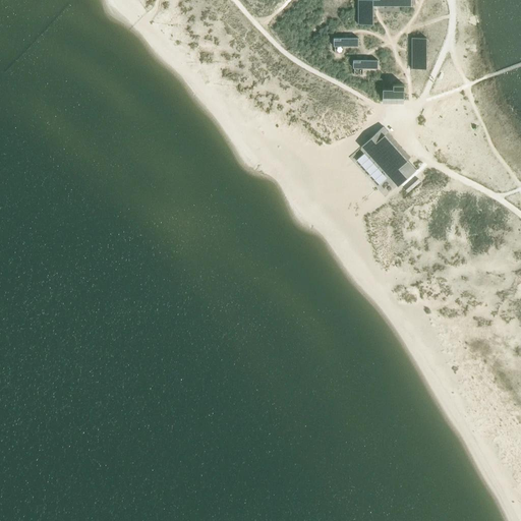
[(411,7),(411,0),(380,0),(380,1),(358,1),(358,25),(373,25),(373,7),(377,7),(411,7)]
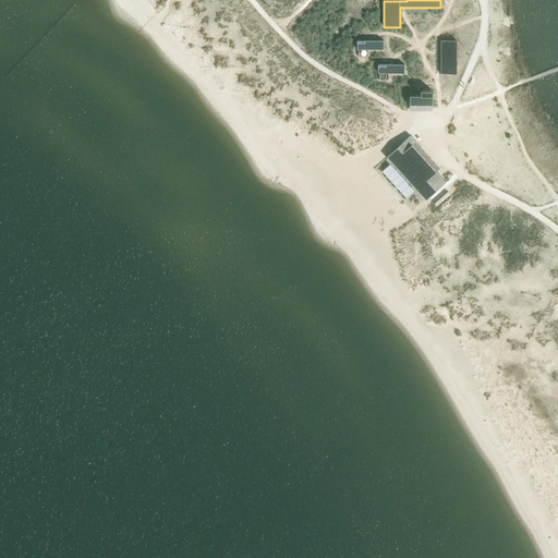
[(358,50),(384,50),(384,41),(372,41),(358,41),(358,50)]
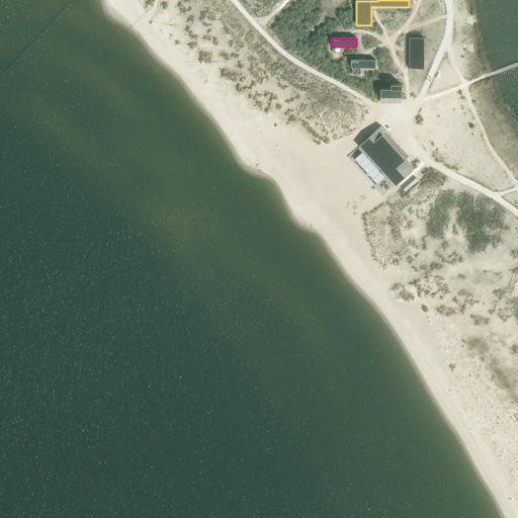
[(425,70),(425,38),(411,38),(411,52),(411,70),(425,70)]
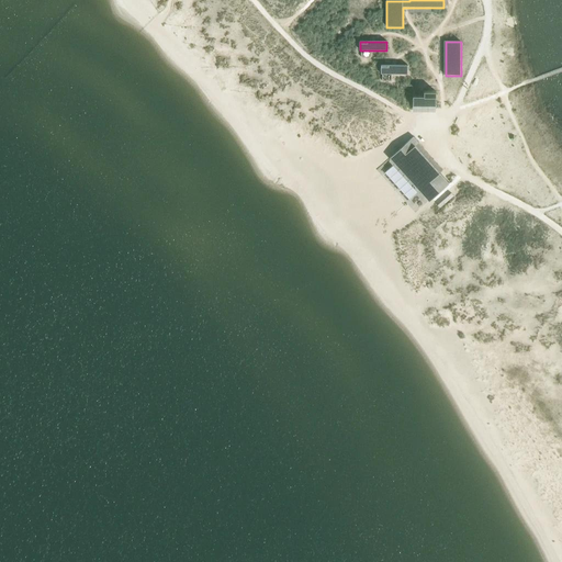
[(395,66),(381,66),(381,75),(408,75),(408,66),(395,66)]
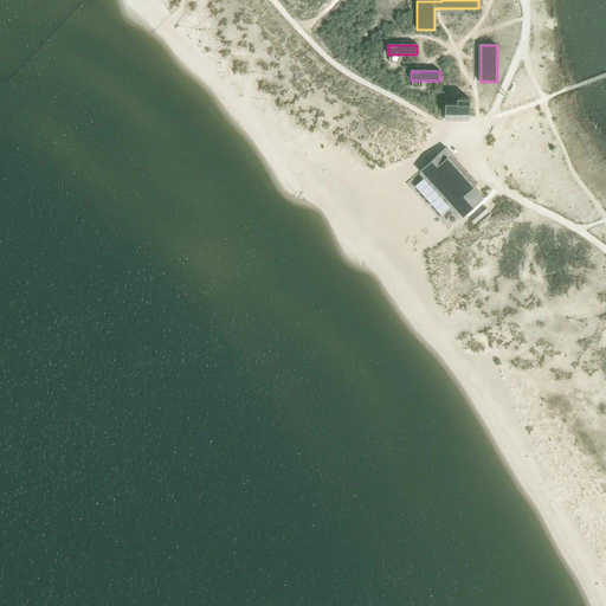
[(457,105),(445,105),(445,115),(464,115),(470,115),(470,98),(457,98),(457,105)]
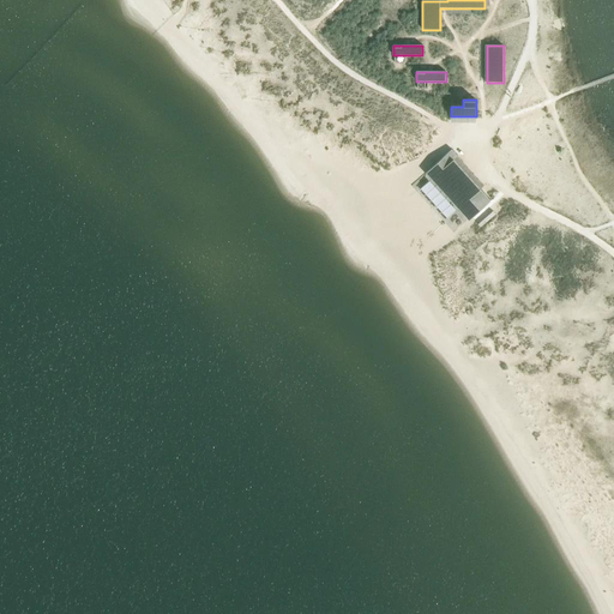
[(435,167),(427,174),(433,180),(437,178),(462,206),(458,210),(470,222),(474,218),(488,206),(492,203),(455,161),(458,157),(452,151),(440,162),(435,167)]
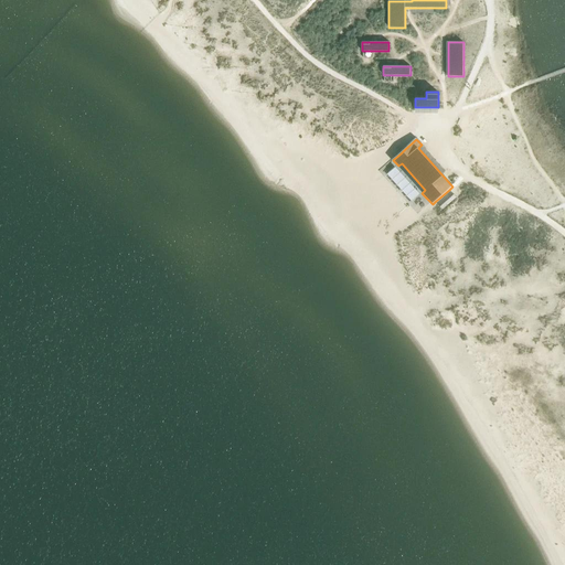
[(418,148),(443,176),(446,172),(422,145),(418,148)]
